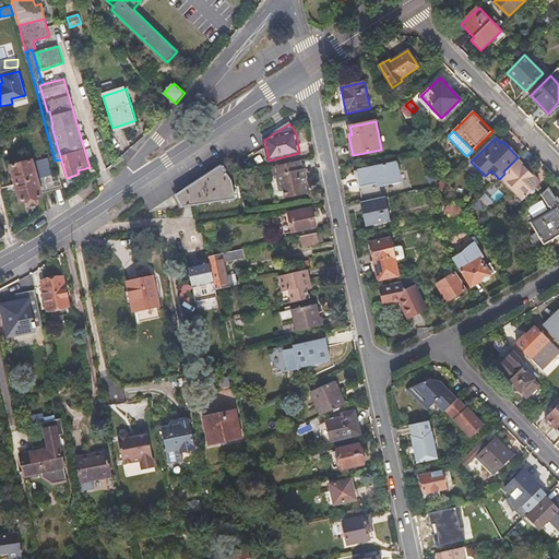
[(527,153),(519,162),(525,167),(534,158),(527,153)]
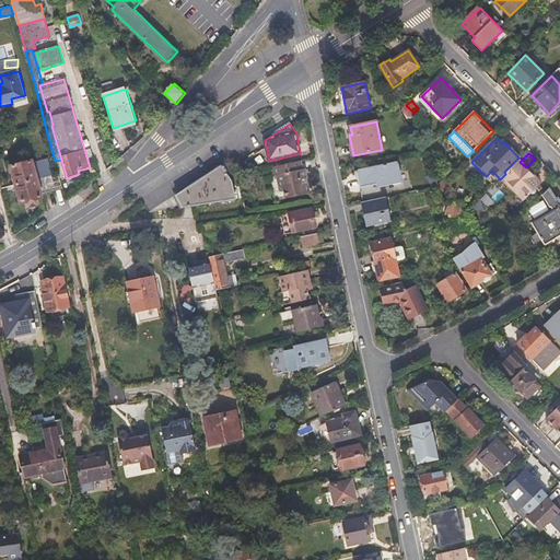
[(303,168),(302,160),(275,166),(276,175),(279,175),(281,185),(281,186),(286,189),(287,197),(311,191),(306,167),(303,168)]
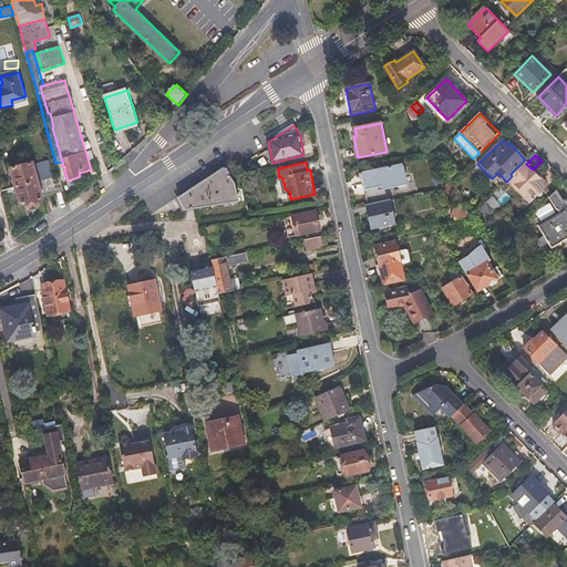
[(50,194),(64,189),(60,175),(39,181),(34,163),(11,168),(21,205),(43,198),(42,196),(40,185),(47,183),(50,194)]
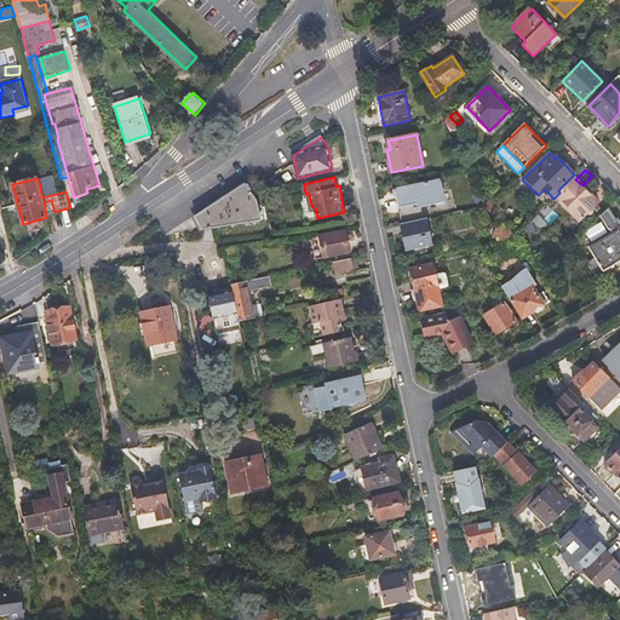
[(396,189),(403,224),(424,219),(422,207),(445,202),(440,179),(396,189)]
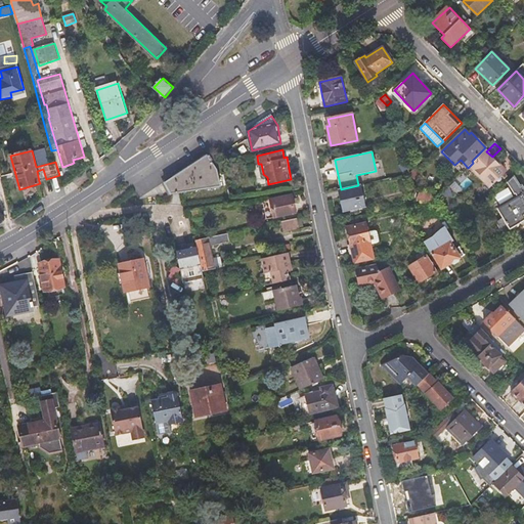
[(490,159),(484,151),(473,163),(471,165),(481,175),(490,185),(500,176),(504,173),(497,166),(498,165),(491,158),(490,159)]
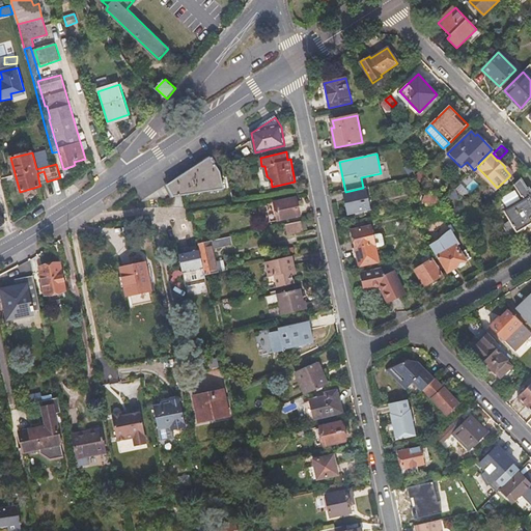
[(162,199),(173,197),(174,197),(224,189),(221,171),(211,157),(168,185),(157,192),(161,199),(162,199)]
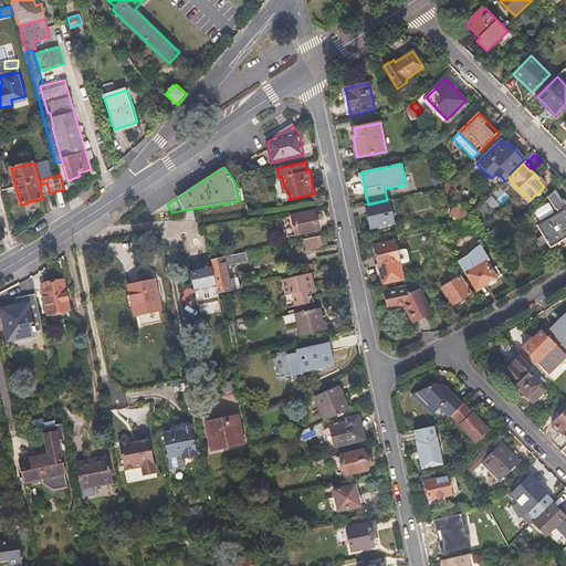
[(537,179),(544,187),(541,190),(543,194),(549,187),(541,177),(538,178),(537,179)]
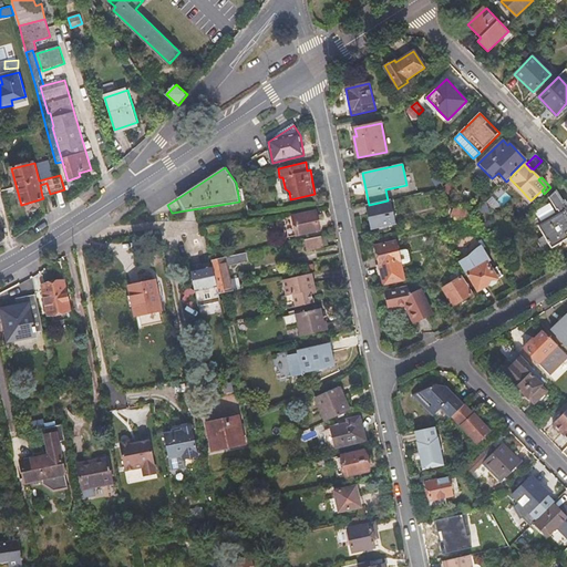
[(517,193),(521,189),(509,178),(506,182),(502,186),(504,188),(508,184),(517,193)]
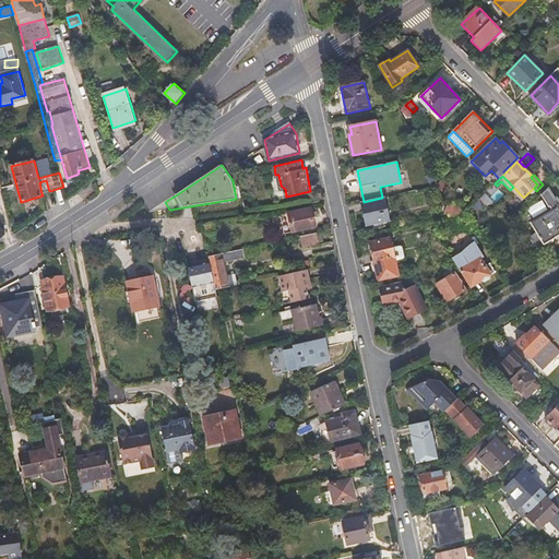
[(42,193),(49,191),(46,180),(39,182),(42,193)]
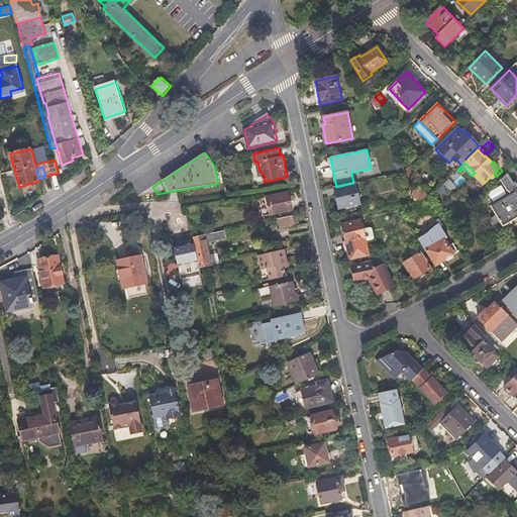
[(513,186),(507,175),(501,180),(507,191),(508,192),(509,191),(512,196),(493,207),(498,216),(492,220),(492,221),(492,222),(495,227),(496,228),(497,228),(498,228),(516,217),(516,215),(516,213),(516,212),(516,187),(516,185),(513,186)]
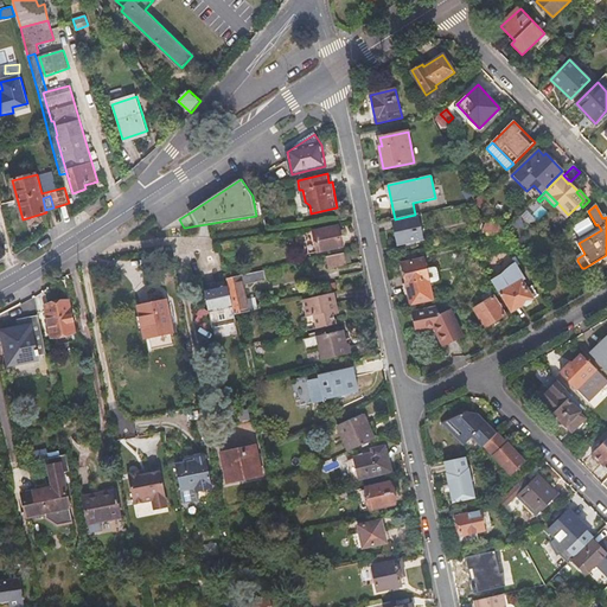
[(395,219),(391,221),(396,247),(425,241),(420,213),(415,215),(395,219)]
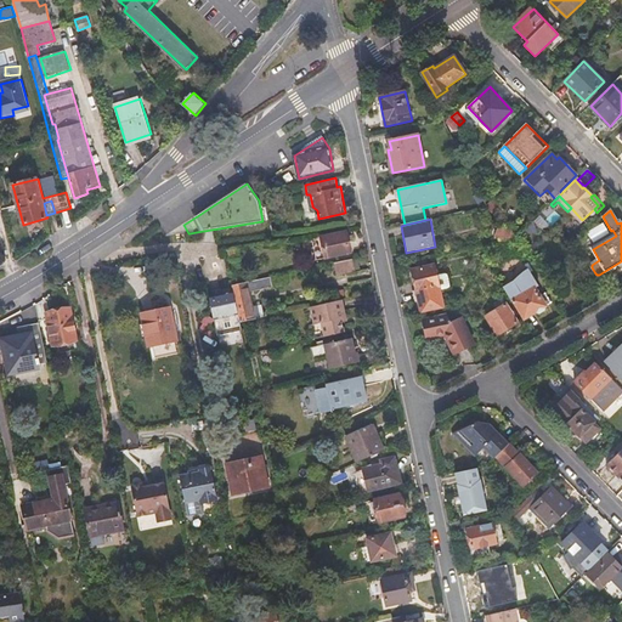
[(515,231),(498,228),(495,237),(514,238),(515,231)]
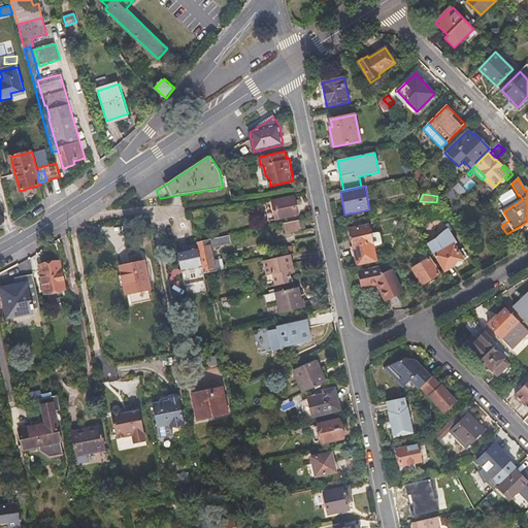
[(295,198),(265,203),(269,221),(298,216),(295,198)]
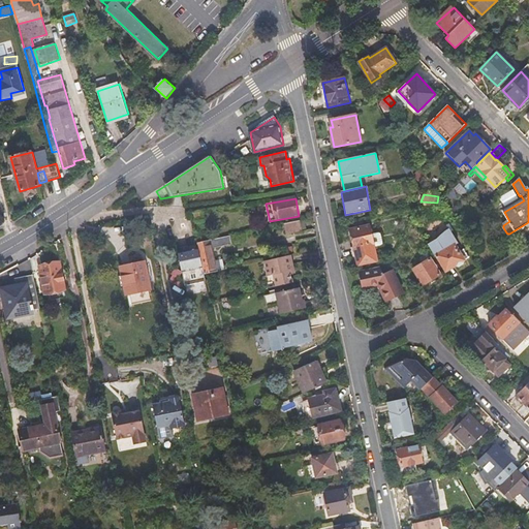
[(199,213),(192,215),(194,224),(199,223),(201,223),(199,213)]
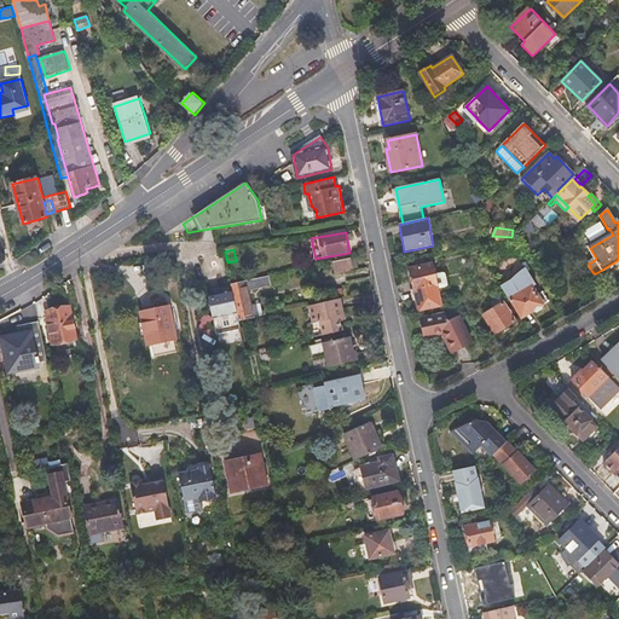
[(353,266),(351,258),(331,262),(334,271),(353,266)]
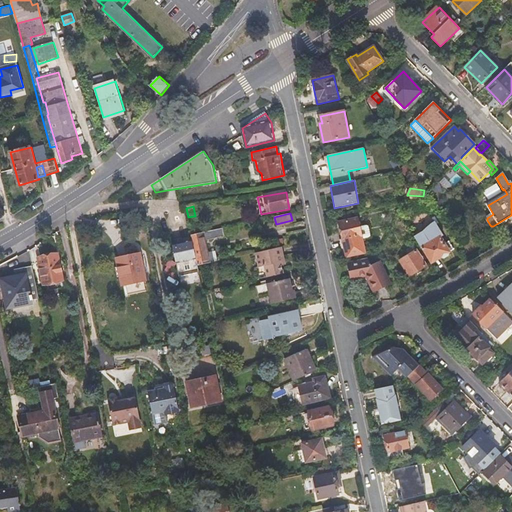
[(339,222),(347,258),(365,254),(362,239),(359,227),(357,219),(339,222)]
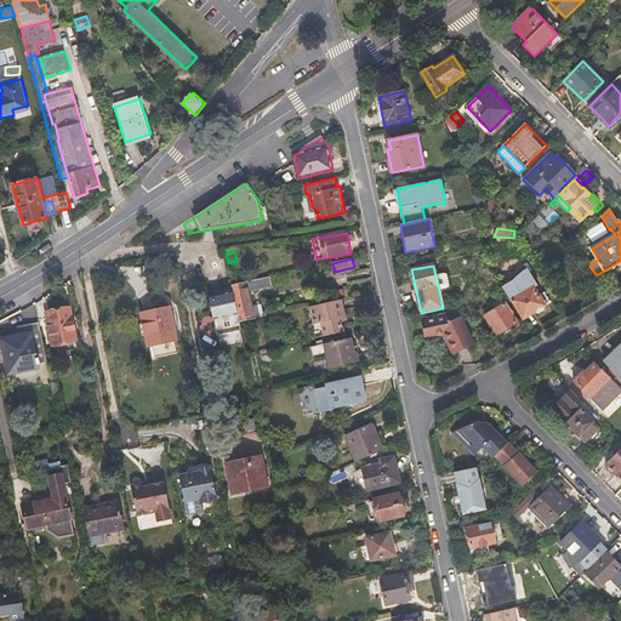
[(512,281),(502,286),(511,301),(512,300),(523,318),(545,306),(534,286),(537,285),(528,268),(520,274),(512,281)]
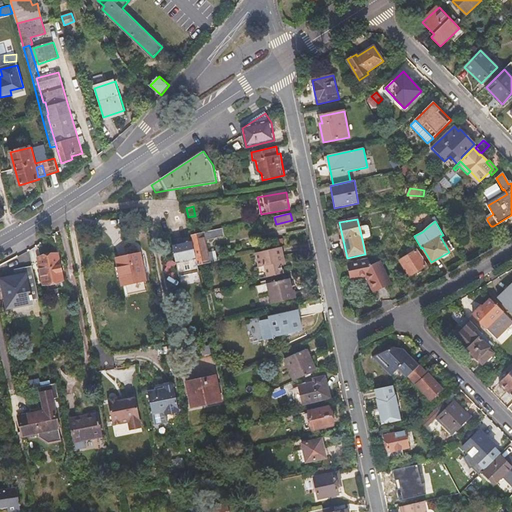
[(368,225),(359,227),(362,239),(371,237),(368,225)]
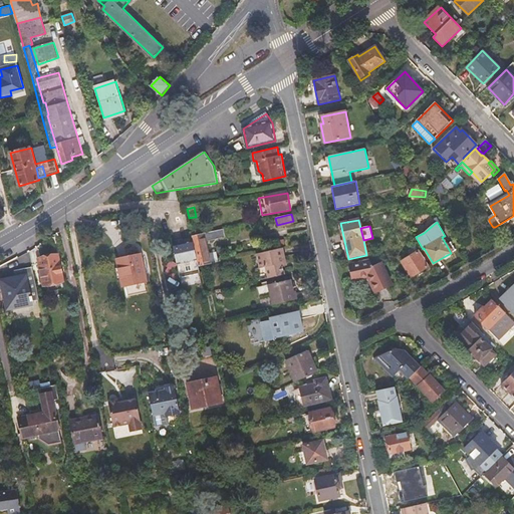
[(194,241),(199,266),(211,263),(205,242),(226,237),(225,229),(193,236),(194,241)]
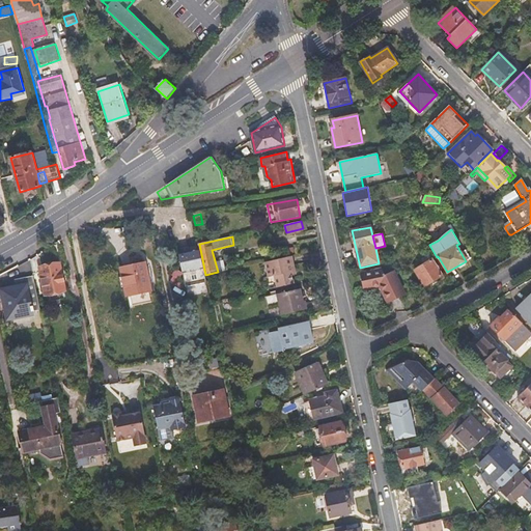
[(184,253),(179,254),(187,287),(207,282),(205,275),(200,249),(190,251),(184,253)]
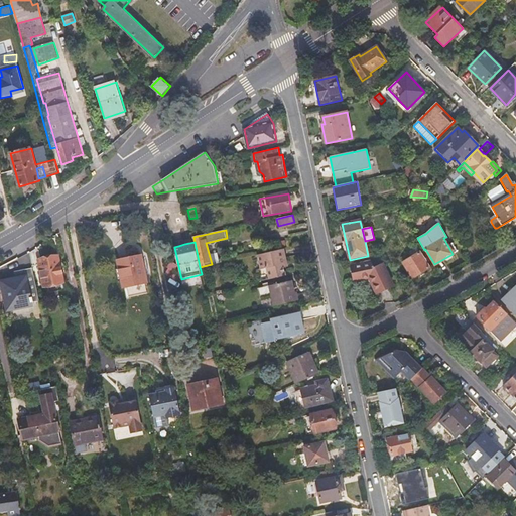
[(288,264),(284,249),(258,255),(261,269),(268,268),(270,279),(286,275),(284,264),(288,264)]
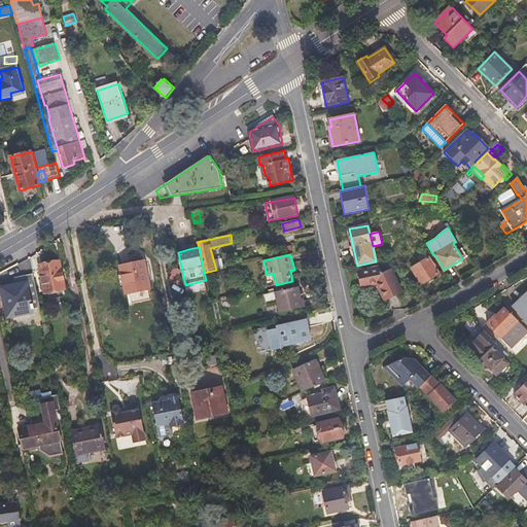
[(429,258),(413,269),(422,284),(438,274),(429,258)]
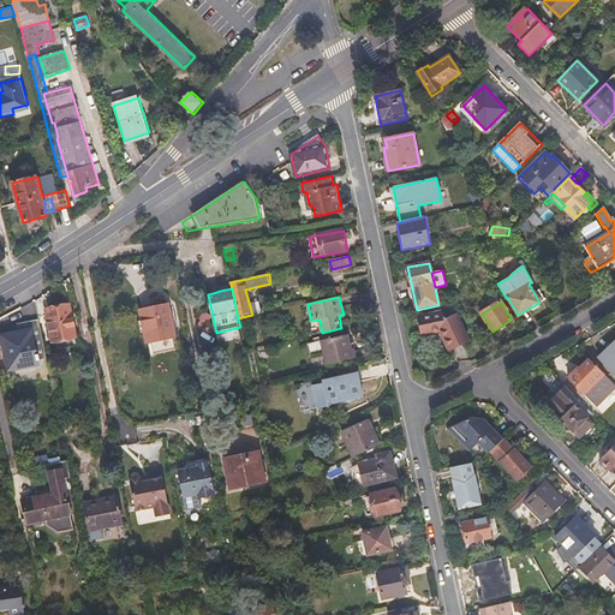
[(71,304),(46,310),(52,341),(57,340),(59,351),(79,346),(71,304)]
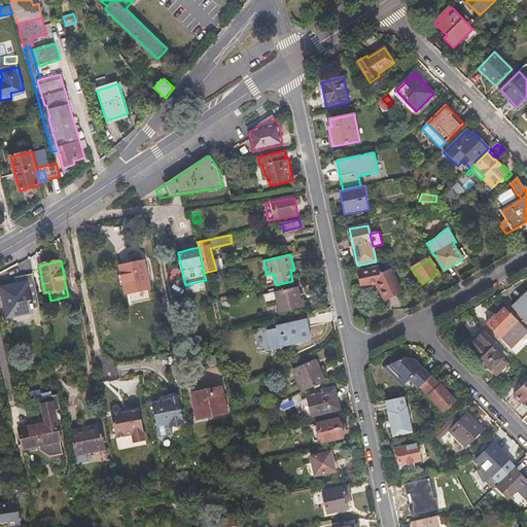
[(149,288),(144,261),(121,268),(126,292),(149,288)]
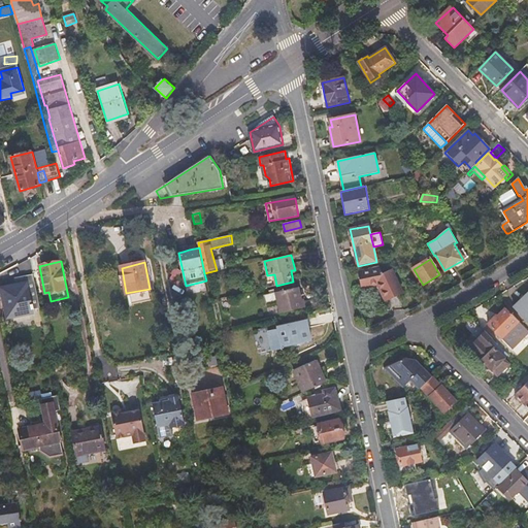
[(380,268),(360,271),(362,287),(377,285),(385,300),(401,292),(392,270),(383,274),(380,268)]
